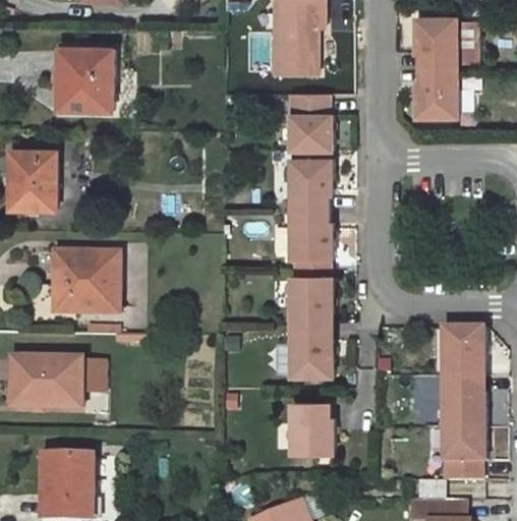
[(323,0),(274,0),(274,75),(318,74),(317,29),(317,12),(323,12),(323,0)]
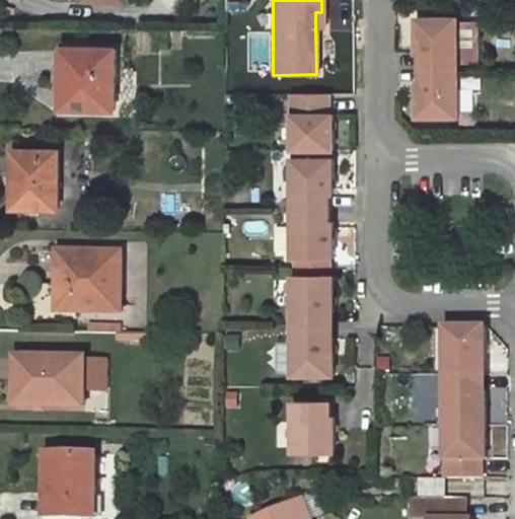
[(456,18),(416,18),(416,54),(419,54),(419,68),(456,68),(456,18)]
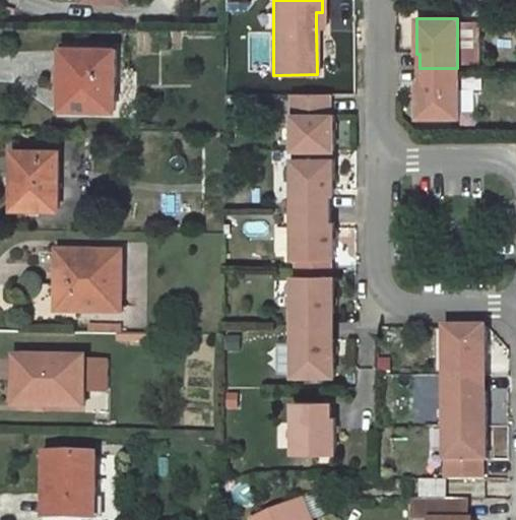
[(114,108),(115,48),(62,47),(61,108),(114,108)]
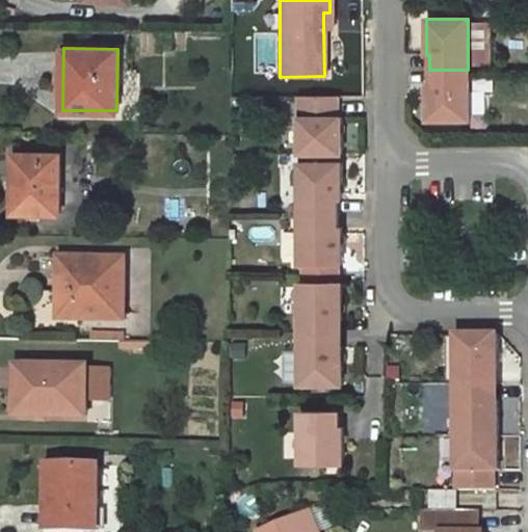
[(426,85),(426,121),(468,121),(468,70),(429,70),(429,85),(426,85)]
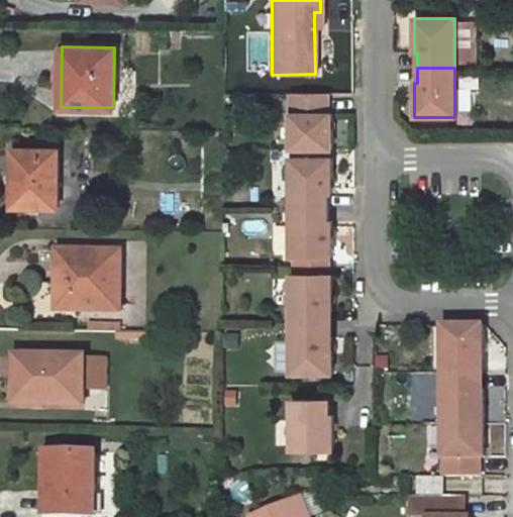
[(327,94),(290,94),(290,149),(292,149),(328,149),(330,149),(330,114),(327,114),(327,94)]
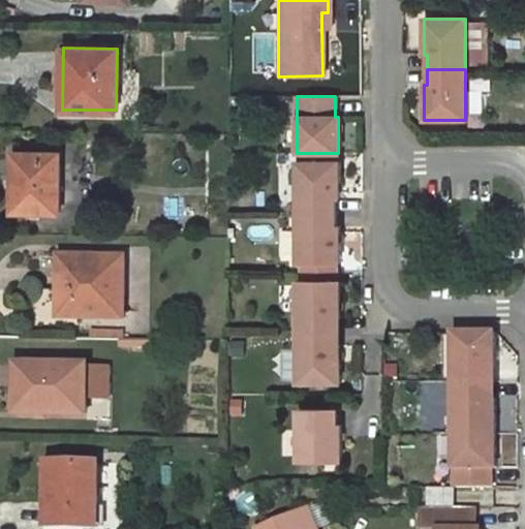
[(58,210),(59,151),(17,151),(17,169),(13,170),(12,209),(58,210)]
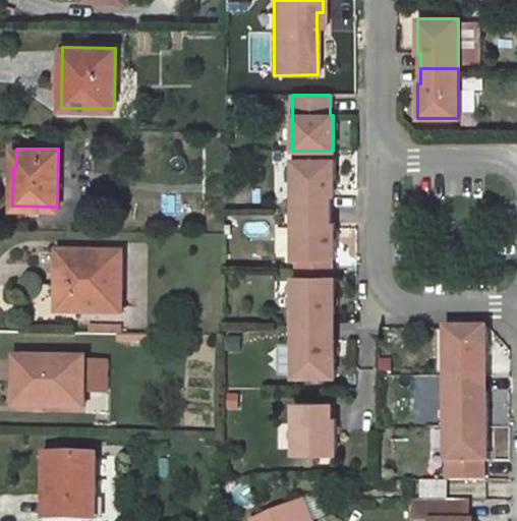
[(331,151),(294,151),(294,160),(292,160),(292,210),(330,210),(330,194),(333,194),(333,160),(331,160),(331,151)]
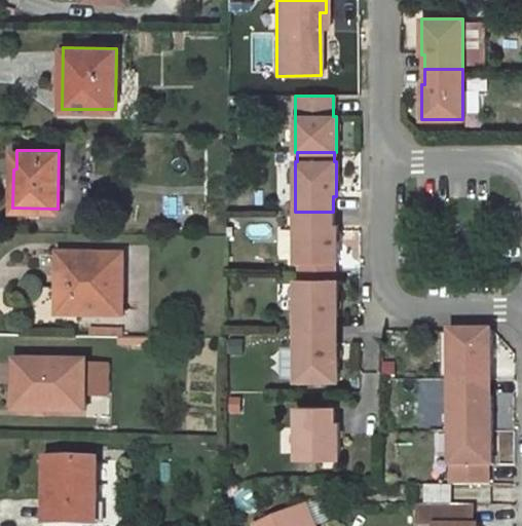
[(333,226),(333,212),(295,212),(295,262),(297,262),(297,271),(334,271),(334,262),(336,262),(336,226),(333,226)]
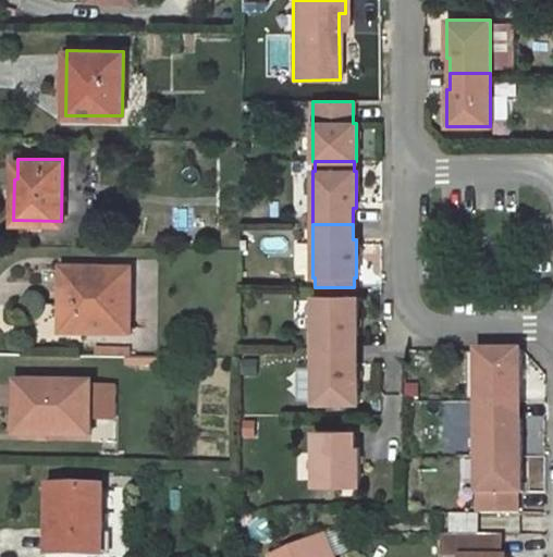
[(130,332),(132,270),(63,268),(62,302),(77,304),(76,331),(130,332)]
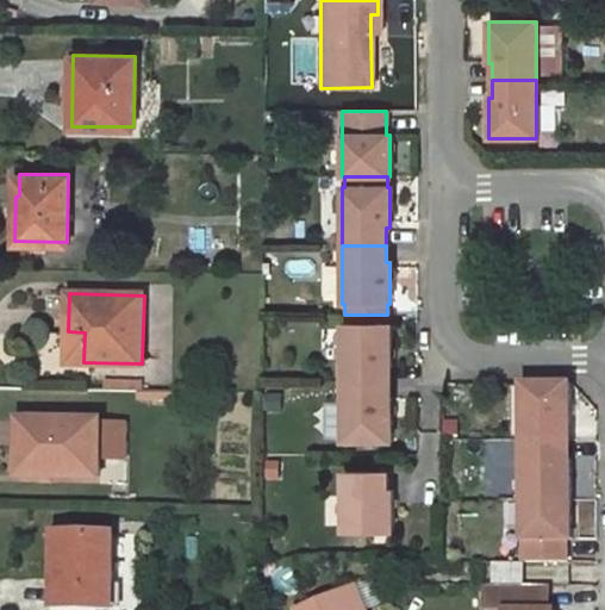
[(342,325),(342,384),(386,384),(386,366),(391,366),(391,325),(387,325),(387,315),(344,315),(344,325),(342,325)]
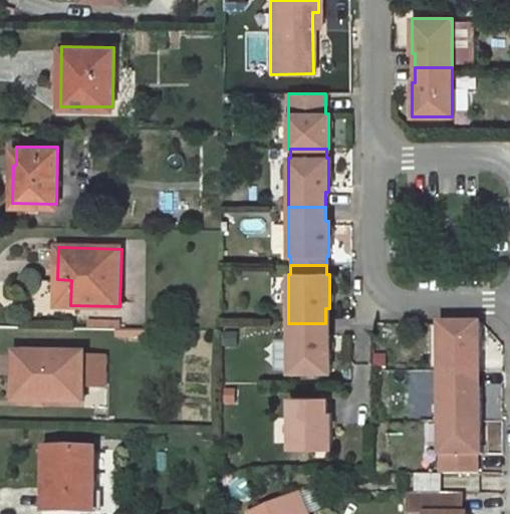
[(288,372),(329,372),(329,337),(325,337),(325,323),(288,323),(288,372)]
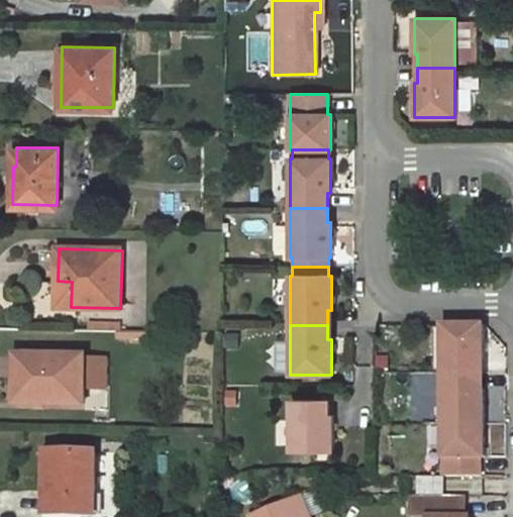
[(484,326),(441,326),(441,374),(479,374),(479,359),(482,359),(484,326)]
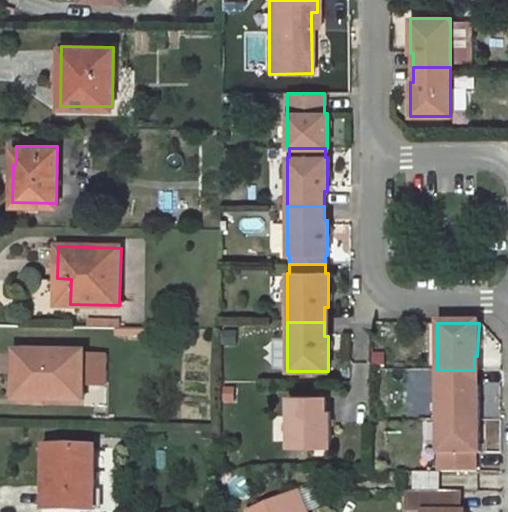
[(82,399),(83,352),(21,351),(21,381),(16,381),(16,399),(82,399)]
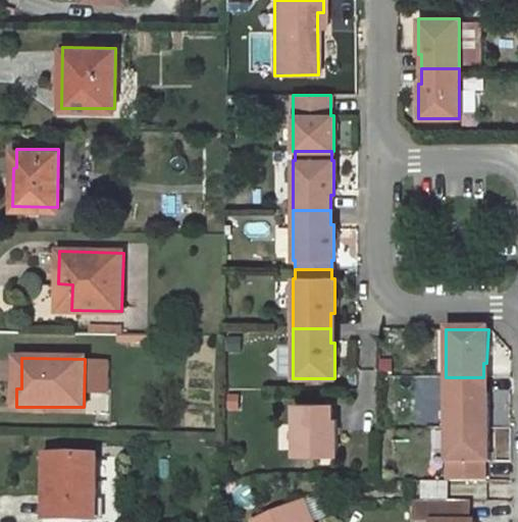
[(483,377),(446,377),(446,429),(487,429),(486,397),(483,397),(483,377)]
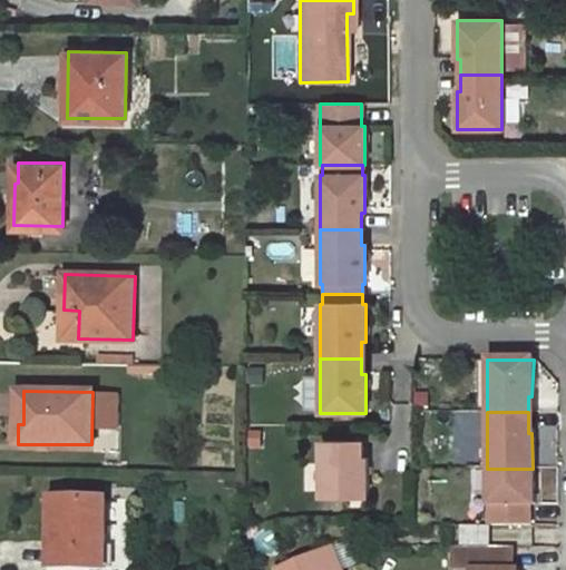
[(361,442),(320,442),(320,498),(366,498),(366,459),(361,459),(361,442)]
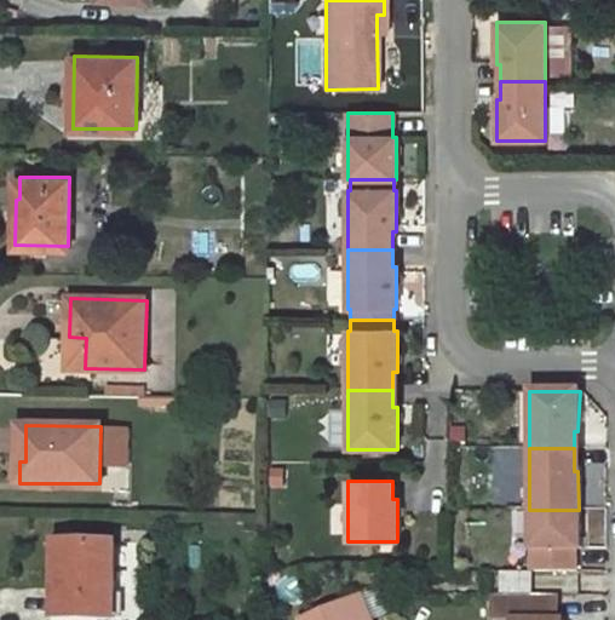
[(579,510),(529,510),(529,572),(574,572),(574,550),(579,550),(579,510)]
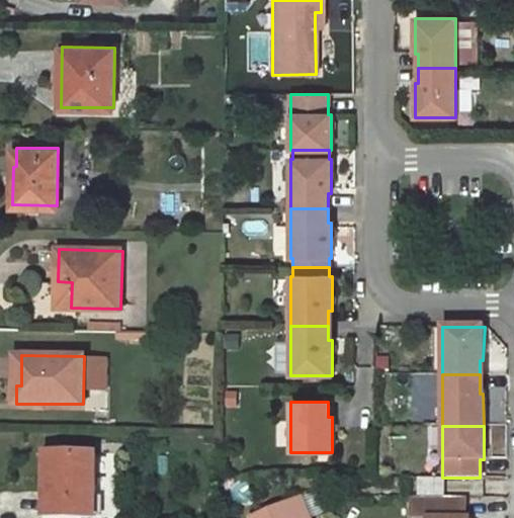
[(94,515),(96,452),(46,450),(44,513),(94,515)]
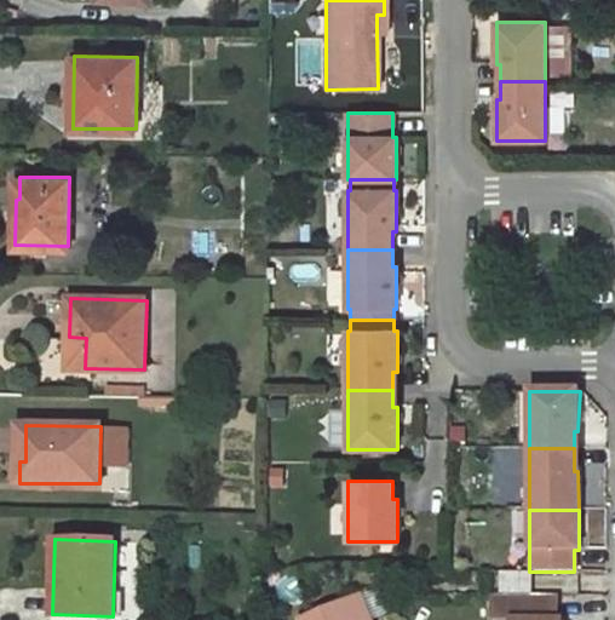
[(550,619),(550,596),(487,596),(487,619),(550,619)]
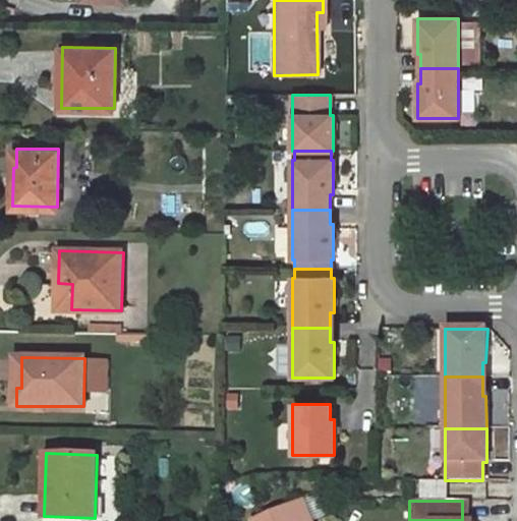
[(304,520),(311,519),(306,503),(254,520),(304,520)]
